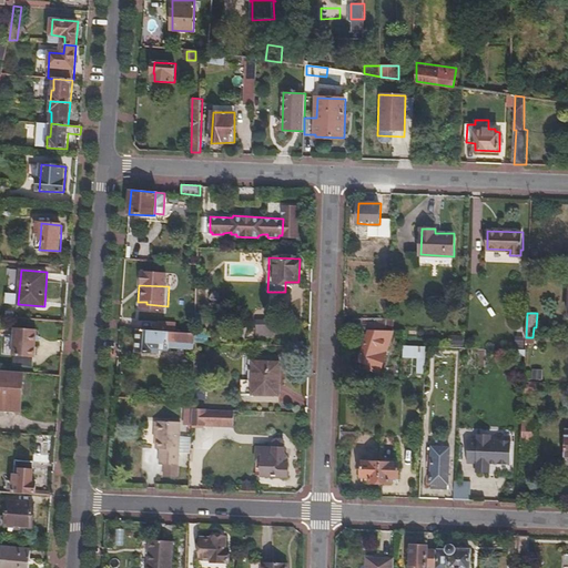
[(387,320),(344,318),(344,328),(371,330),(386,331),(387,320)]
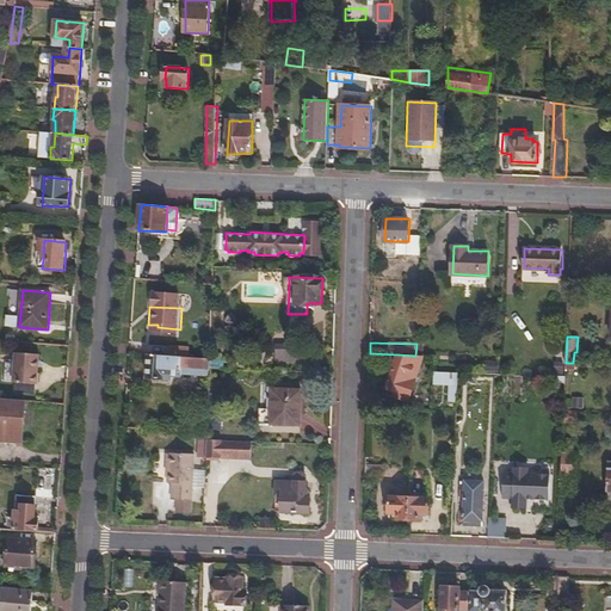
[(168,356),(187,357),(189,347),(170,346),(168,356)]
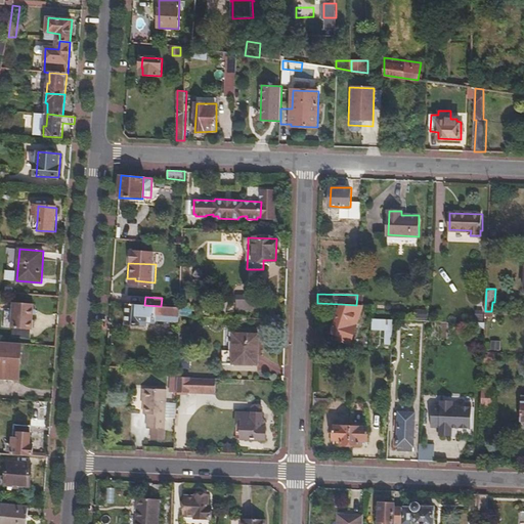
[(235,310),(255,311),(255,298),(236,297),(235,310)]
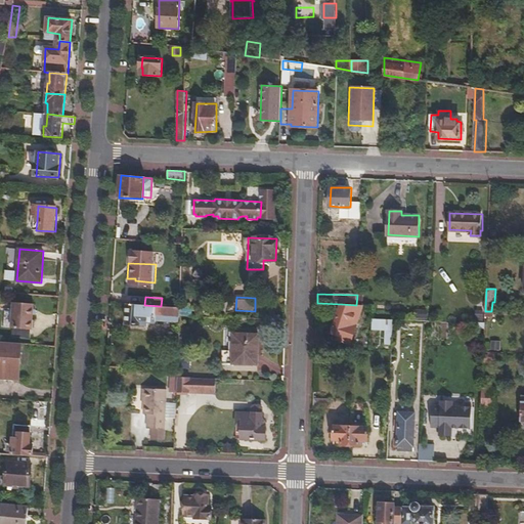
[(34,305),(14,303),(12,328),(32,330),(34,305)]
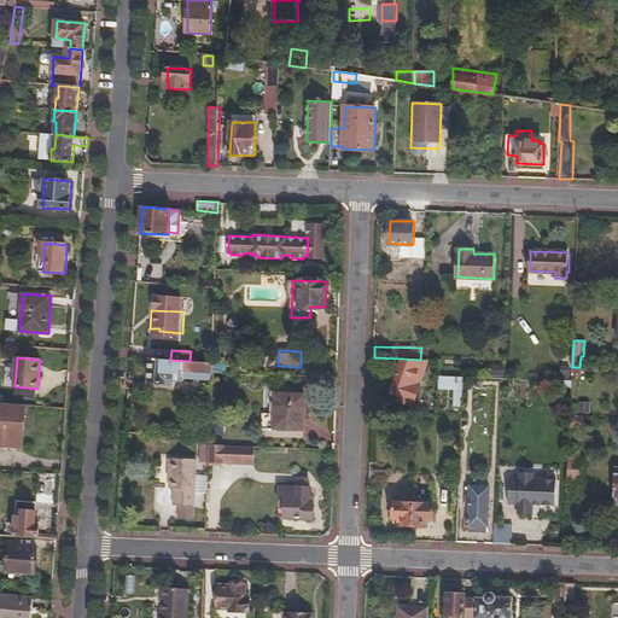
[(170,360),(151,359),(150,383),(174,384),(174,380),(184,380),(185,379),(211,380),(211,363),(190,361),(170,360)]
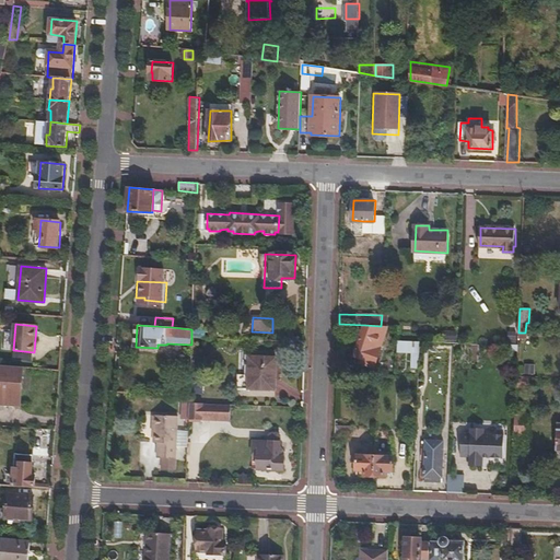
[(374,366),(388,326),(381,326),(365,325),(356,356),(362,358),(361,362),(374,366)]
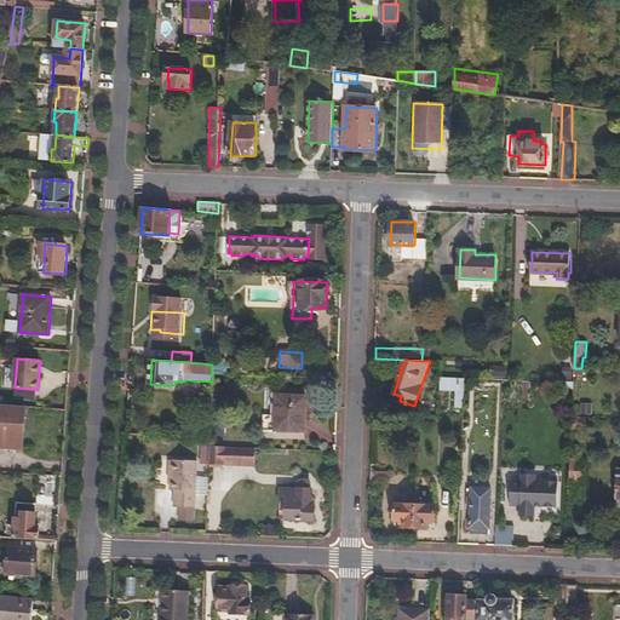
[(454,407),(464,407),(463,375),(440,375),(440,390),(454,390),(454,407)]
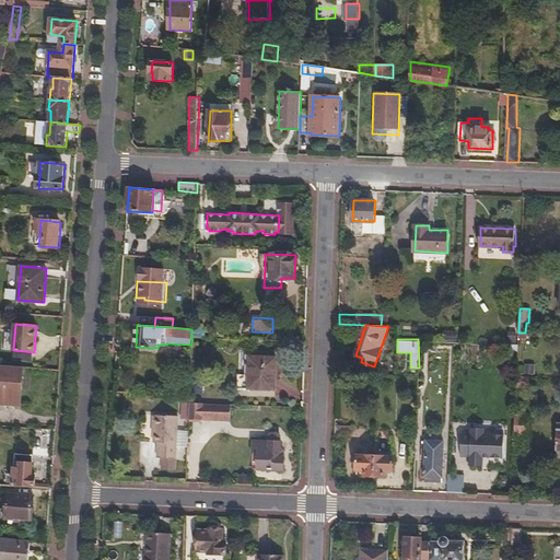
[(251,357),(249,387),(275,388),(276,357),(251,357)]
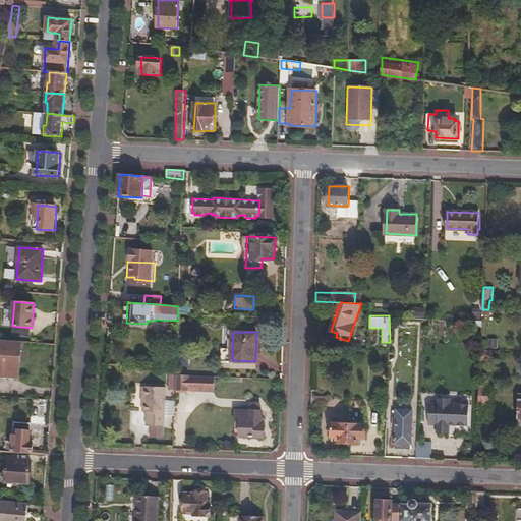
[(496,347),(497,338),(488,337),(487,346),(496,347)]
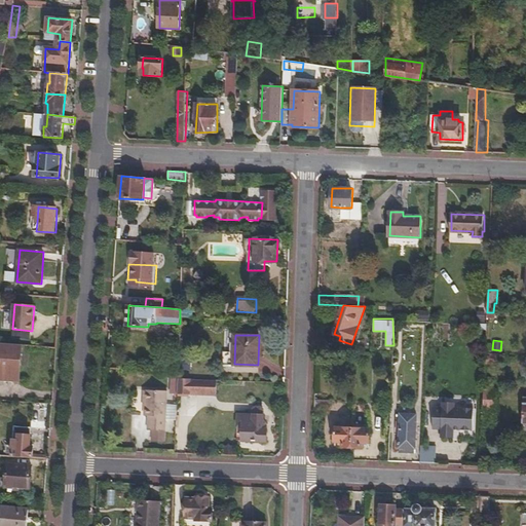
[(0,370),(19,372),(21,345),(0,343),(0,370)]
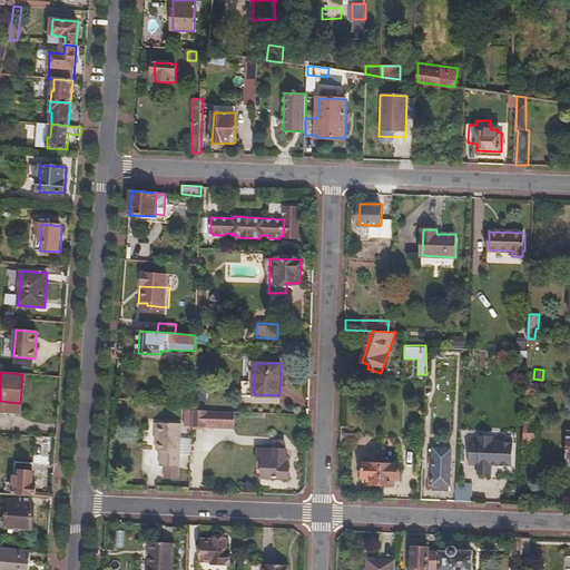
[(541,395),(541,382),(527,381),(526,394),(541,395)]
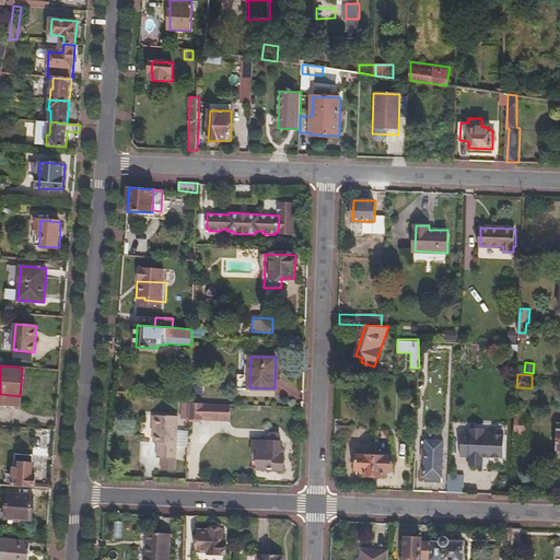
[(515,430),(527,431),(528,401),(516,400),(515,430)]
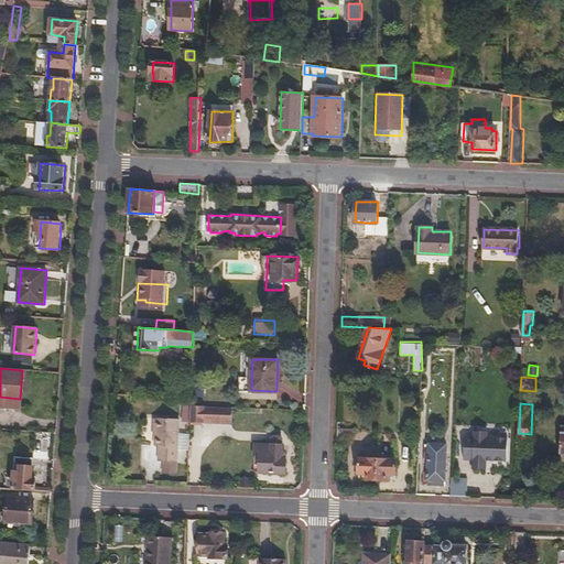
[(230,408),(191,407),(190,421),(229,422),(230,408)]
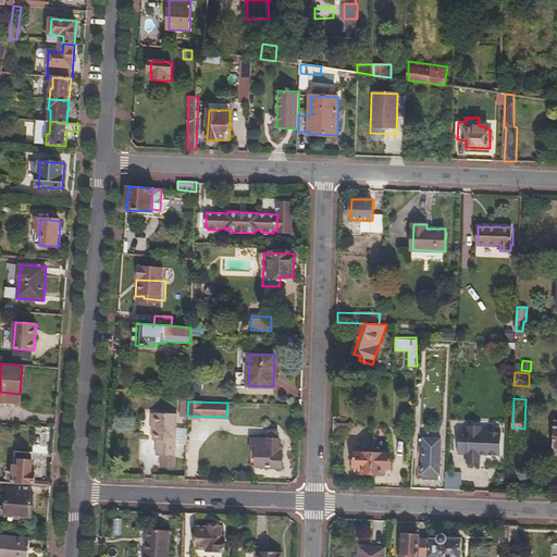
[(484,408),(471,408),(460,407),(459,420),(457,420),(456,433),(465,433),(465,436),(479,437),(479,429),(483,429),(484,408)]
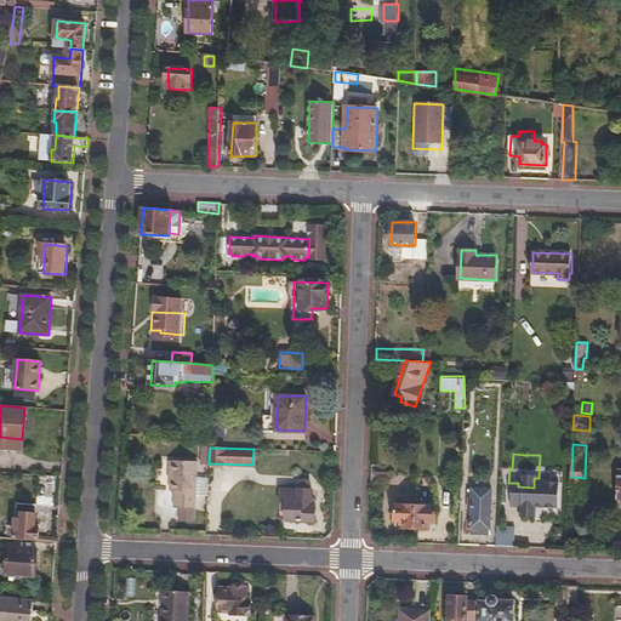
[(175,490),(175,507),(181,507),(195,508),(197,461),(172,460),(171,490),(175,490)]
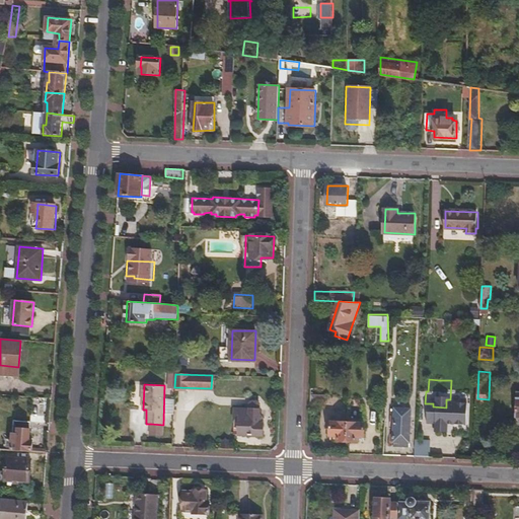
[(310,395),(310,408),(325,409),(326,395),(310,395)]
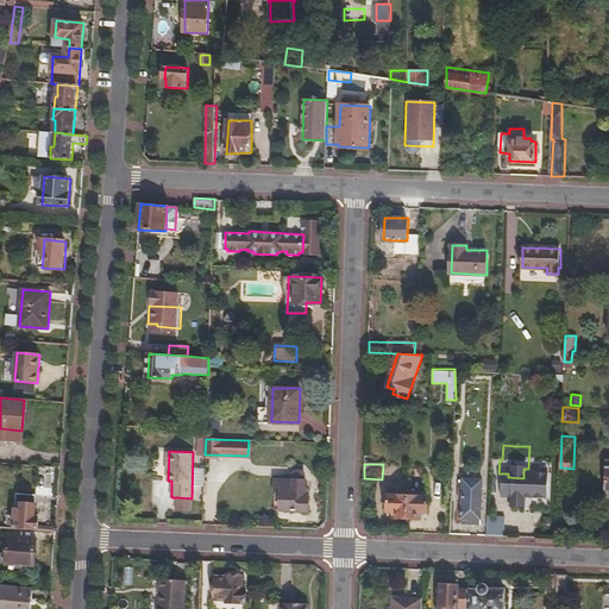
[(293,481),(276,479),(276,488),(282,489),(282,509),(307,510),(308,496),(305,496),(303,473),(301,471),(296,471),(294,473),(293,481)]
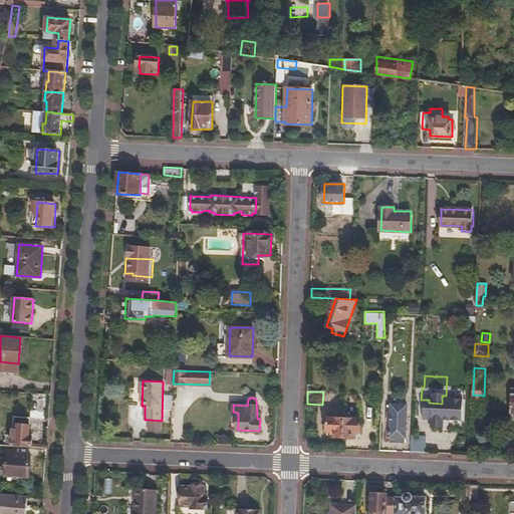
[(392,405),(391,437),(406,437),(407,406),(392,405)]
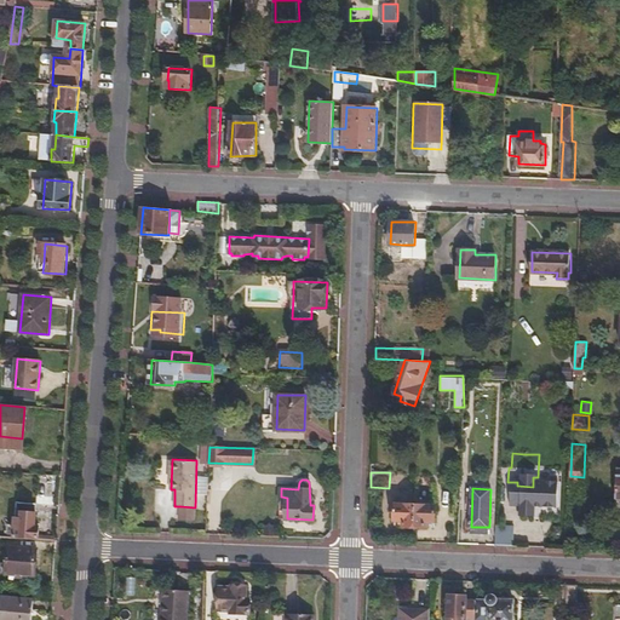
[(13,538),(39,540),(40,526),(36,527),(38,505),(17,504),(13,538)]
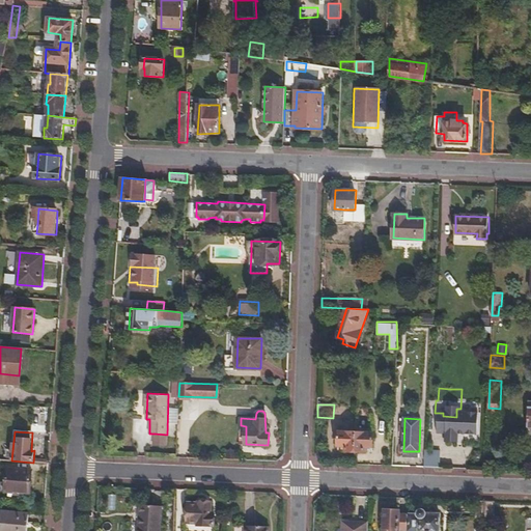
[(356,451),(356,431),(338,431),(338,445),(345,445),(346,451),(356,451)]
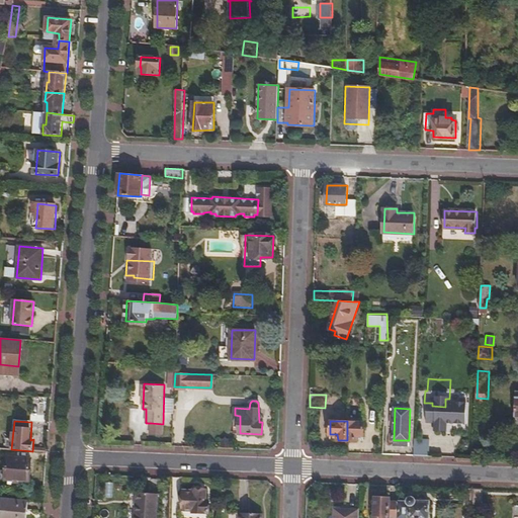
[(363,422),(347,421),(347,440),(355,441),(355,435),(359,435),(363,435),(363,422)]
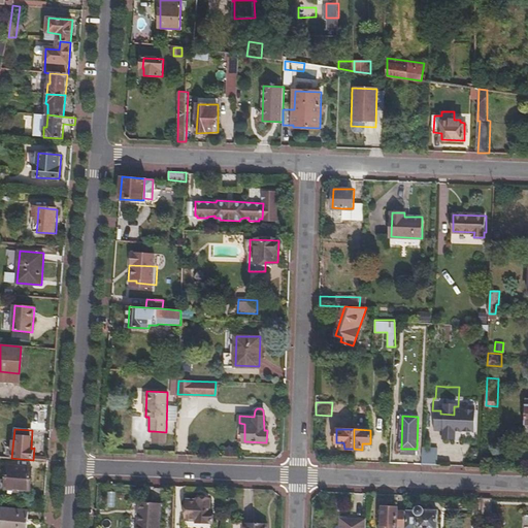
[(166,442),(166,432),(154,431),(153,442),(166,442)]
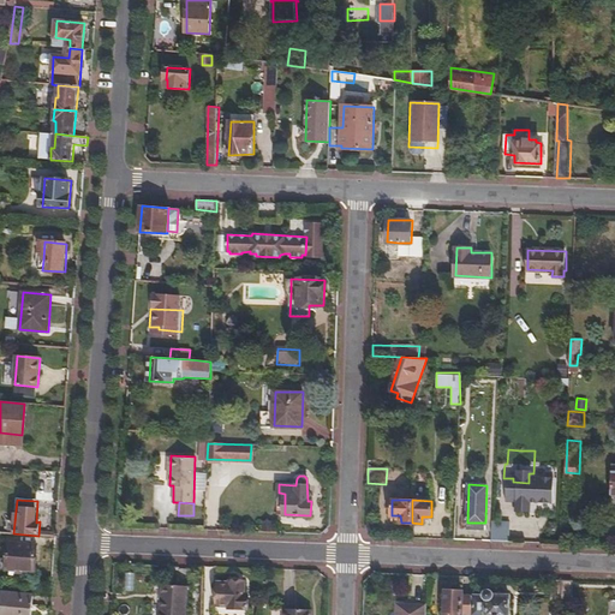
[(493,541),(511,541),(512,521),(494,520),(493,541)]
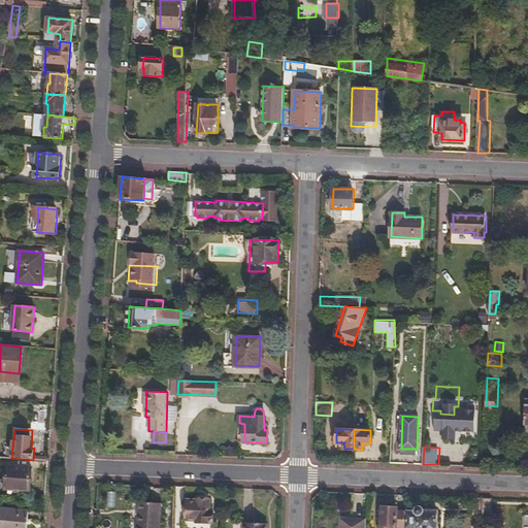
[(7,466),(5,489),(30,491),(31,468),(7,466)]
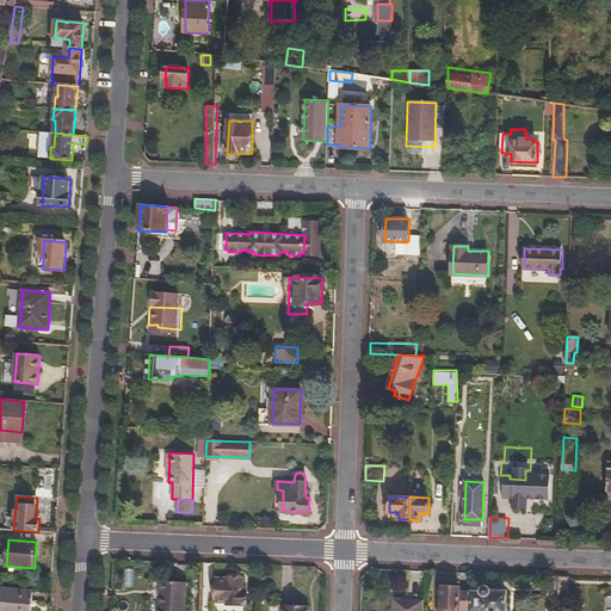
[(557,576),(548,576),(547,594),(557,596),(557,576)]
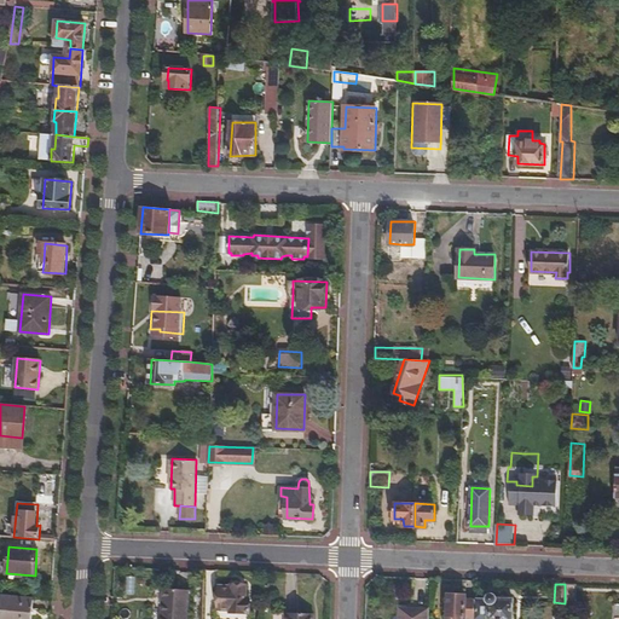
[(565,584),(565,603),(565,614),(574,615),(576,584),(565,584)]
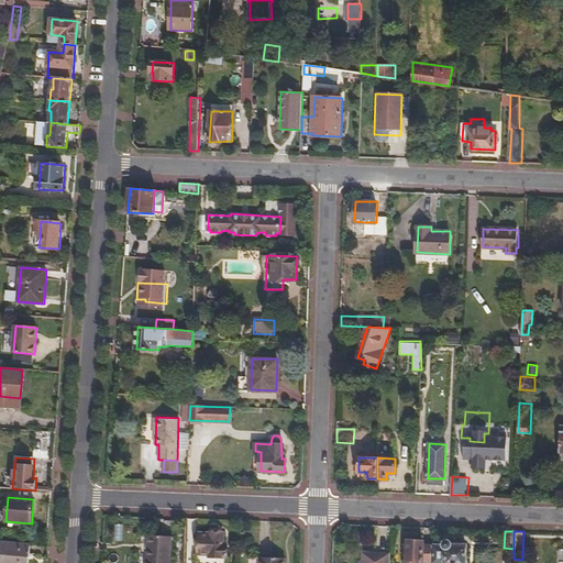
[(210,554),(209,556),(227,556),(227,543),(223,543),(223,532),(200,532),(199,554),(210,554)]
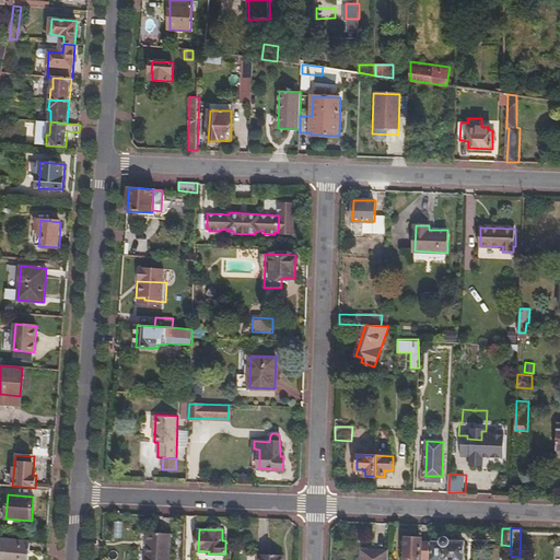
[(167,559),(171,534),(148,533),(146,559),(167,559)]
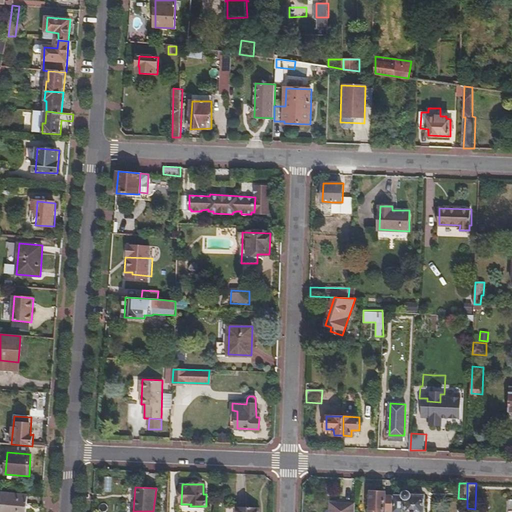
[(393,511),(394,496),(385,495),(385,492),(371,491),(370,511),(393,511)]
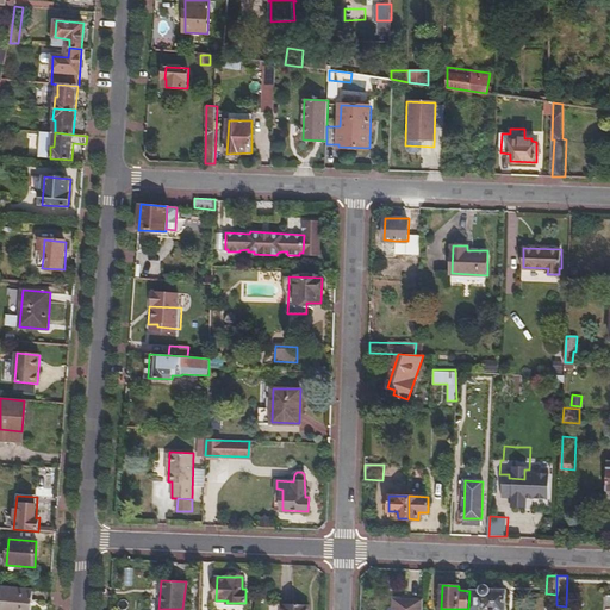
[(479,591),(470,591),(468,609),(503,609),(505,591),(490,590),(486,586),(483,585),(479,589),(479,591)]
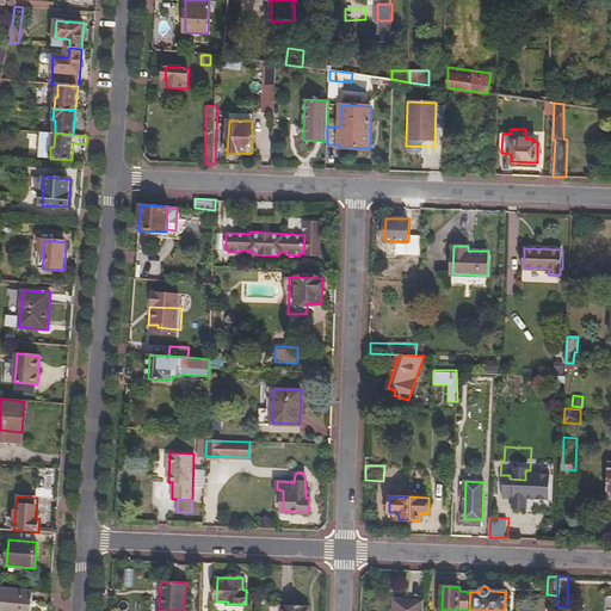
[(0,588),(0,594),(0,610),(30,610),(32,591),(0,588)]
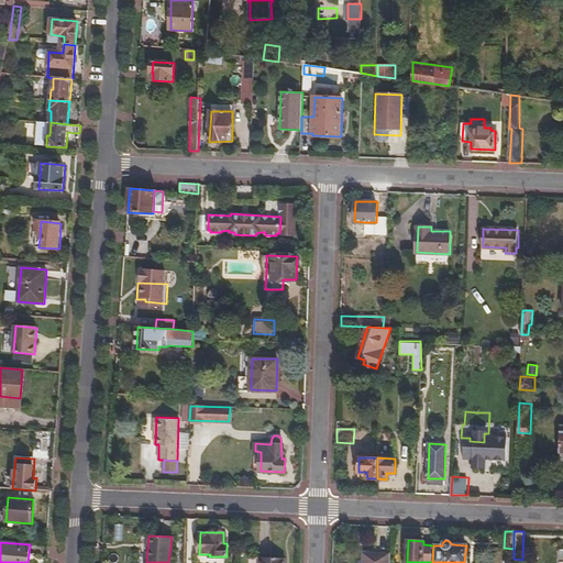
[(389,562),(390,553),(363,552),(363,562),(389,562)]
